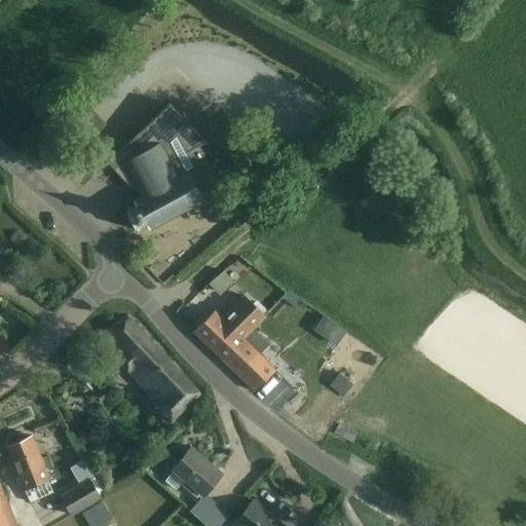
[(137,231),(146,226),(148,230),(201,200),(201,199),(222,188),(199,145),(203,143),(204,144),(208,142),(198,126),(195,120),(188,124),(168,104),(106,163),(107,164),(108,163),(135,191),(138,190),(141,195),(132,200),(135,204),(125,210),(137,231)]
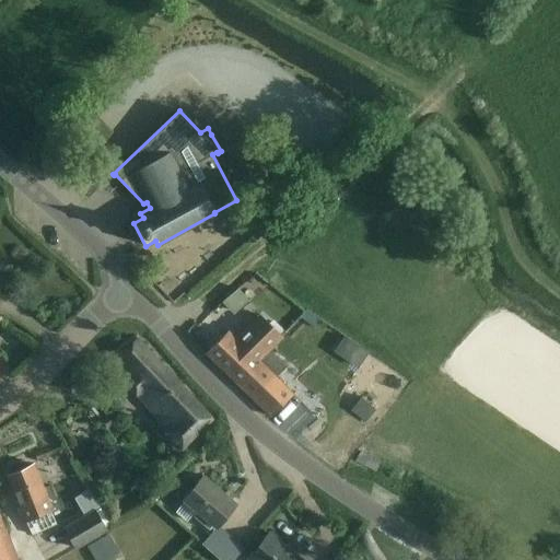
[(206,353),(234,381),(244,371),(245,371),(257,359),(257,358),(283,330),(263,313),(237,339),(228,330),(206,353)]
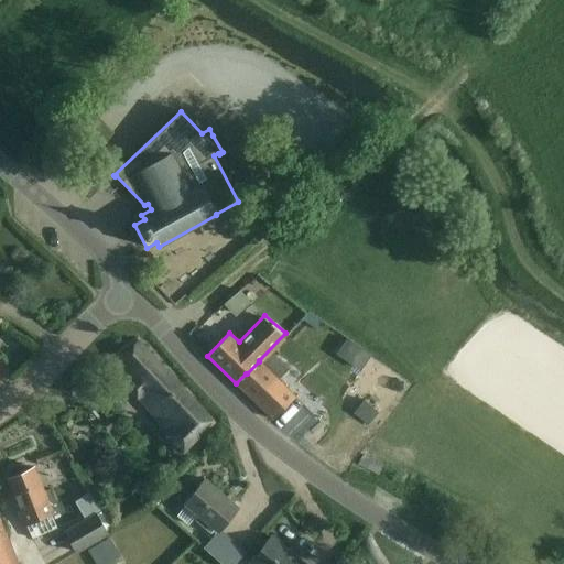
[(182,451),(197,436),(213,422),(138,342),(107,365),(128,386),(143,405),(162,424),(158,427),(182,451)]
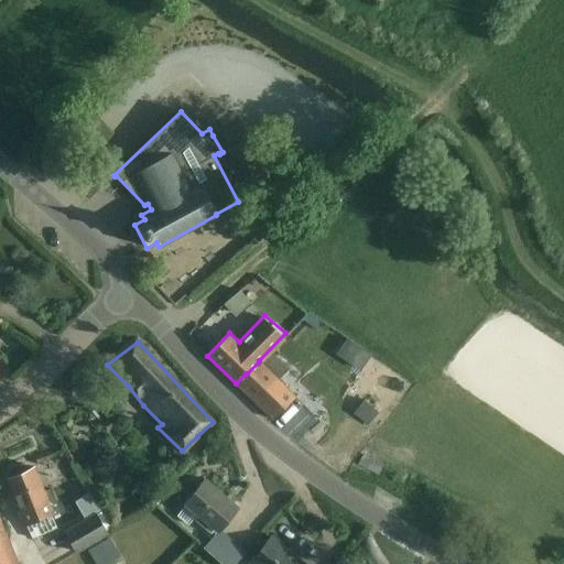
[(236,383),(272,419),(294,397),(278,379),(288,369),(271,353),(261,362),(259,361),(247,373),(246,373),(236,383)]
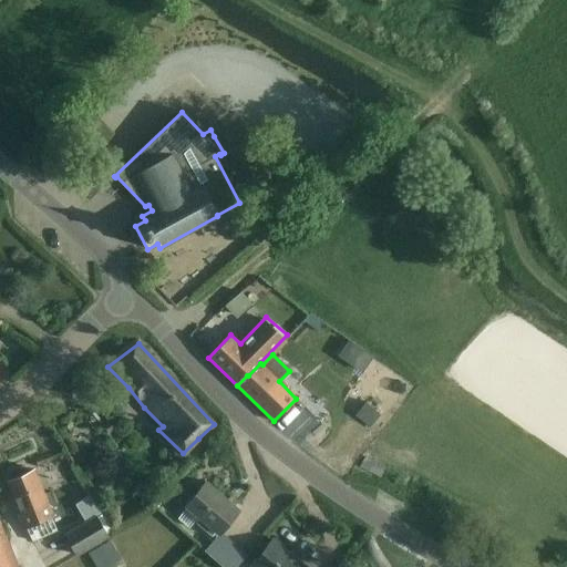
[(317,401),(308,410),(316,419),(326,409),(317,401)]
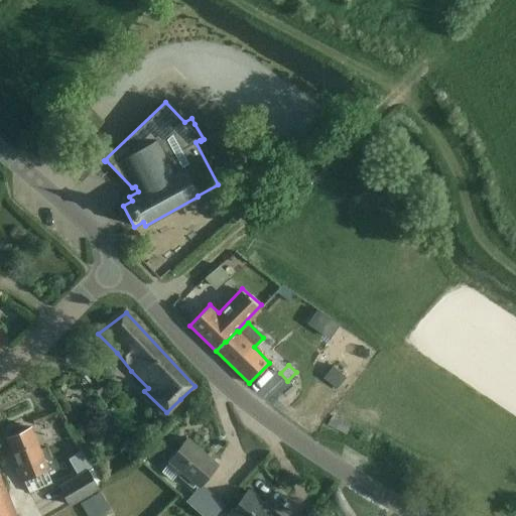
[(324,378),(336,388),(345,377),(333,367),(324,378)]
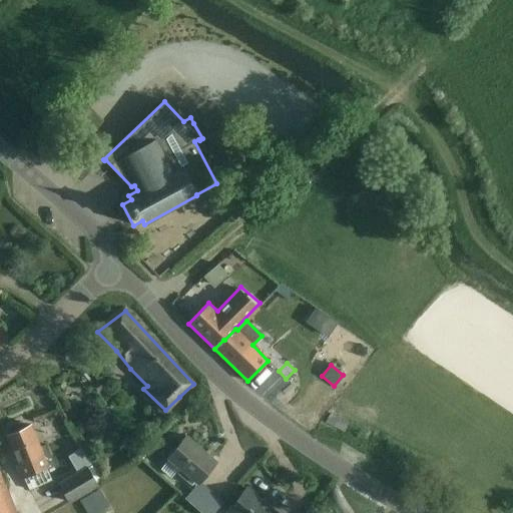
[(50,415),(49,420),(51,426),(57,427),(62,425),(64,419),(61,414),(55,412),(50,415)]
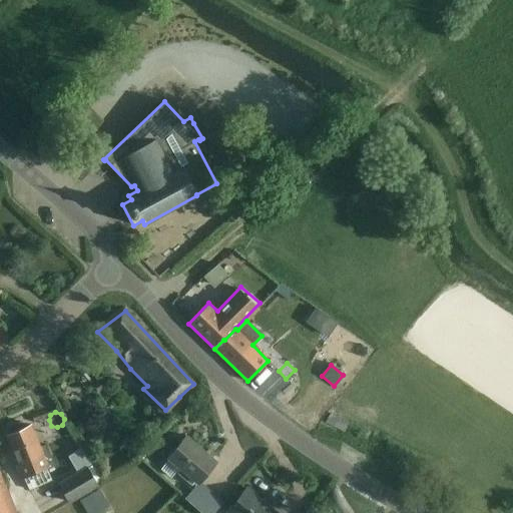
[(55,467),(54,464),(47,446),(40,449),(31,426),(7,436),(23,476),(47,467),(48,469),(55,467)]
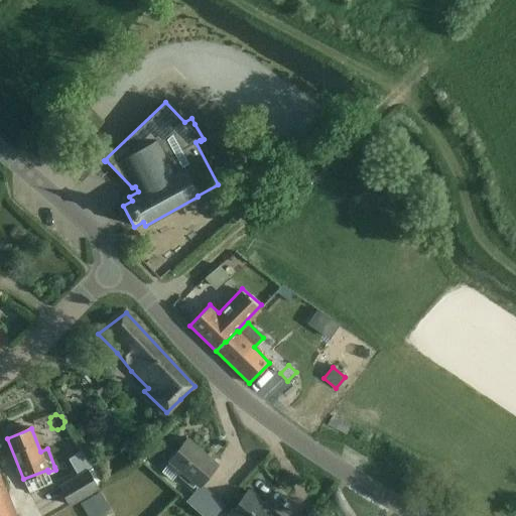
[(169,460),(198,483),(200,485),(185,502),(203,515),(215,515),(224,505),(200,484),(202,482),(217,464),(187,438),(169,460)]
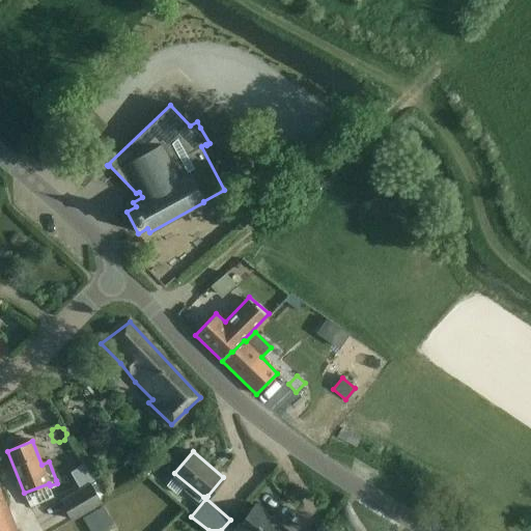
[(113,523),(157,498),(147,481),(104,505),(113,523)]
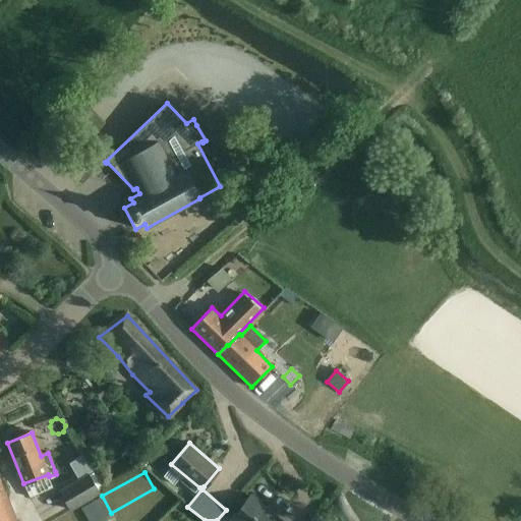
[(89,473),(58,490),(70,512),(100,494),(89,473)]
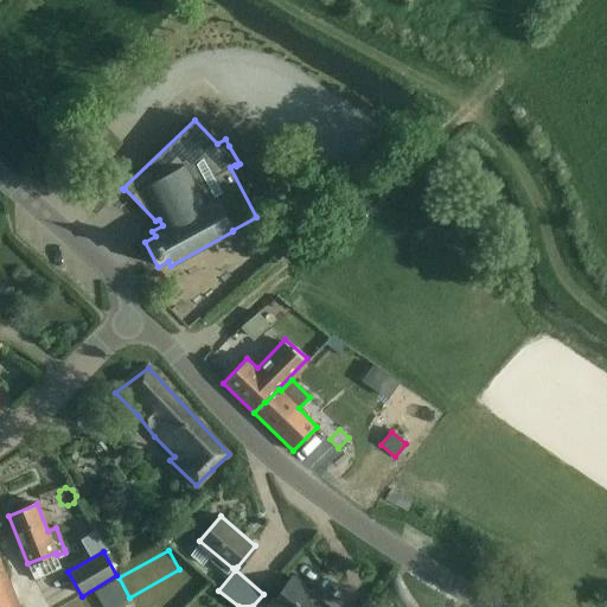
[(0,606),(18,606),(0,561),(0,606)]
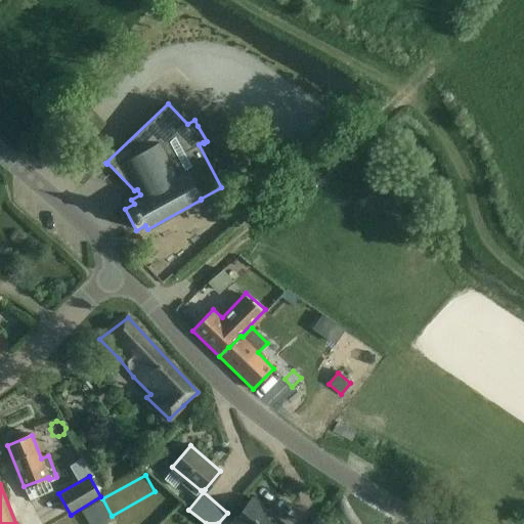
[(282,523),(252,498),(232,522),(233,523),(282,523)]
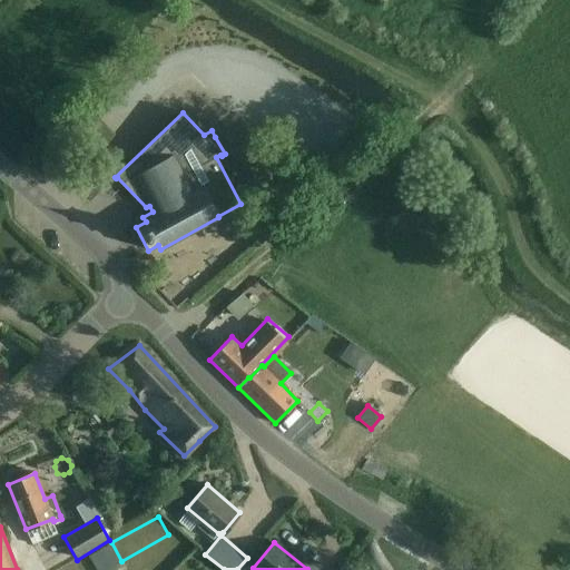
[(110,543),(88,556),(95,569),(107,569),(121,562),(110,543)]
